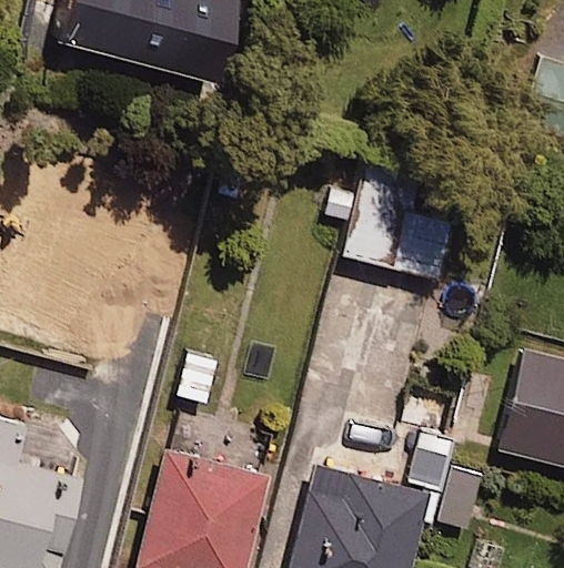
[(563,69),(542,62),(524,125),(563,137),(563,69)]
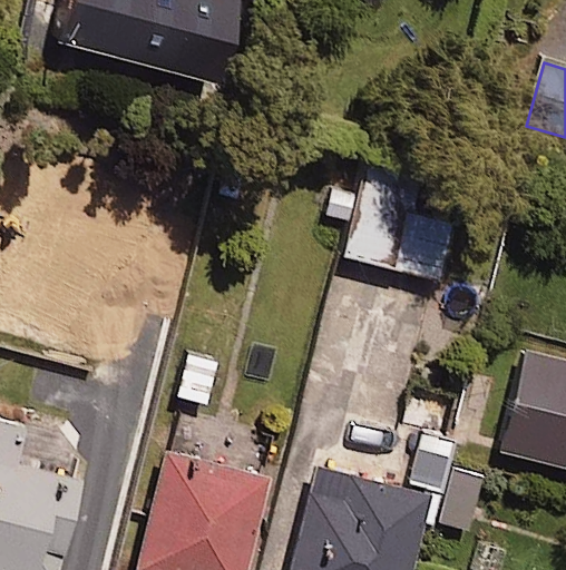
[(418,180),(369,168),(347,257),(438,281),(454,222),(410,210),(418,180)]
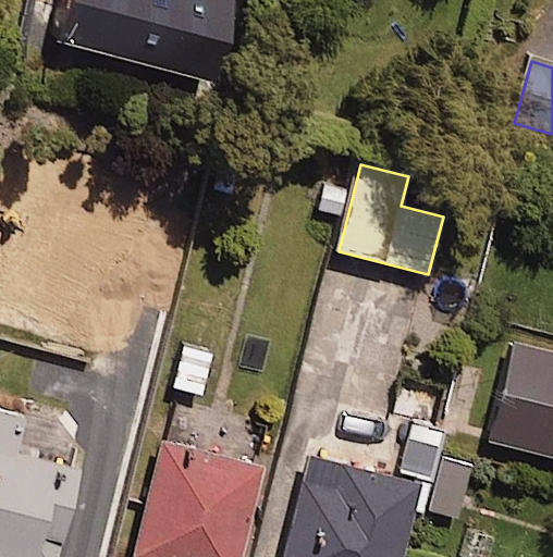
[(211,353),(183,346),(173,390),(201,396),(211,353)]
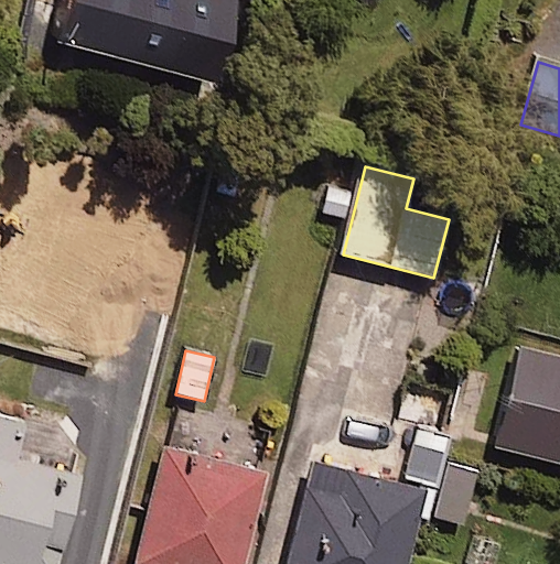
[(559,359),(521,350),(497,448),(559,464),(559,359)]
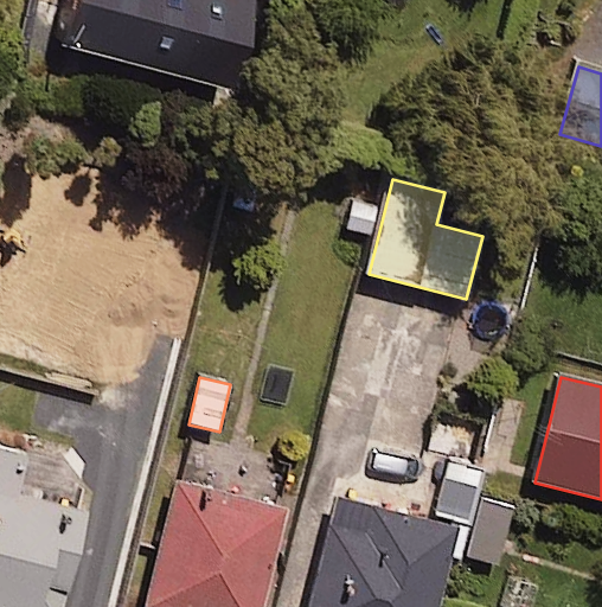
[(0,606),(37,606),(62,502),(0,487),(0,453),(2,442),(0,441),(0,606)]
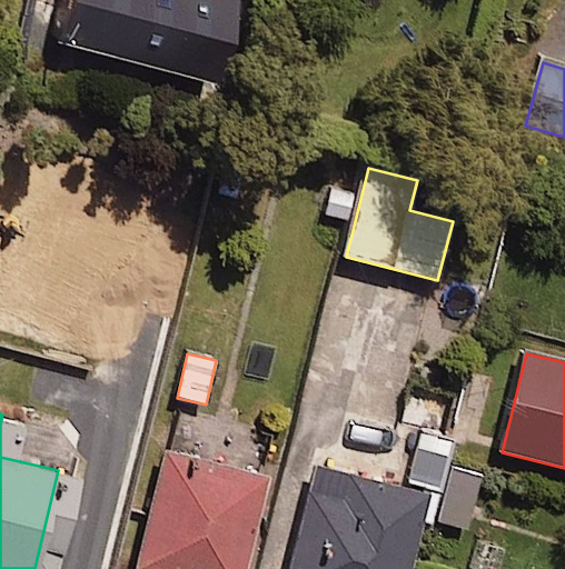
[(418,428),(402,492),(319,470),(293,568),(410,568),(424,518),(433,520),(455,438),(418,428)]
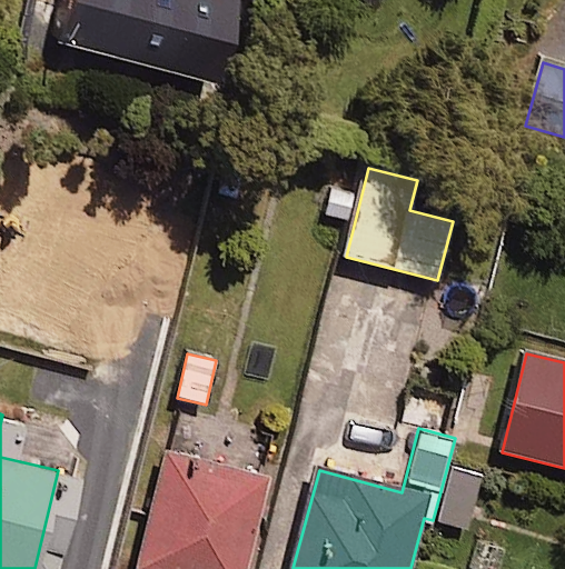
[(246,568),(269,480),(166,453),(136,568),(246,568)]
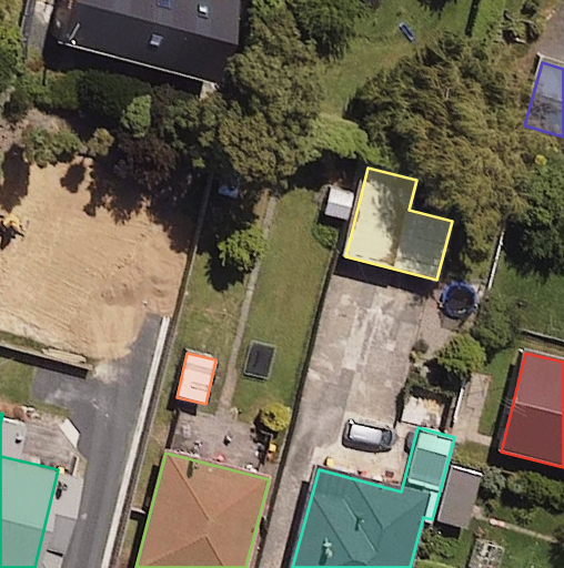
[(481,473),(453,466),(439,521),(466,528),(481,473)]
